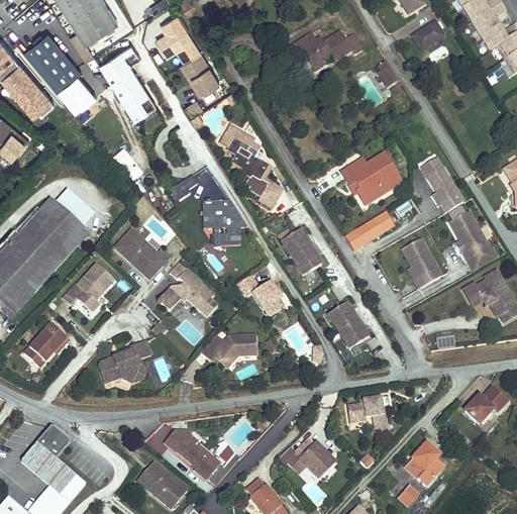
[(53,10),(44,0),(34,0),(31,2),(41,17),(53,10)]
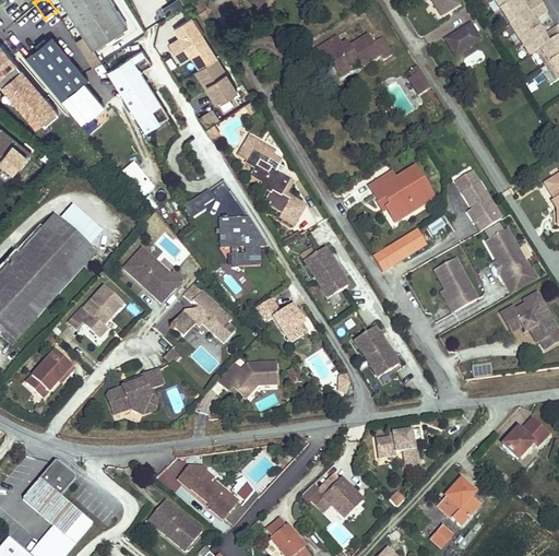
[(127,23),(113,0),(64,0),(92,44),(127,23)]
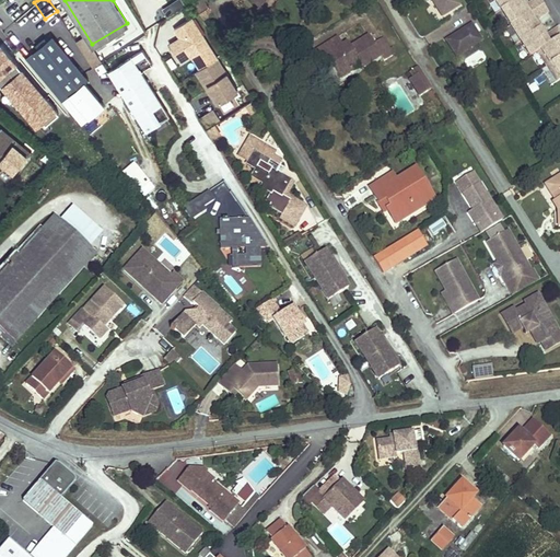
[(170,0),(162,4),(167,13),(185,3),(183,0),(170,0)]
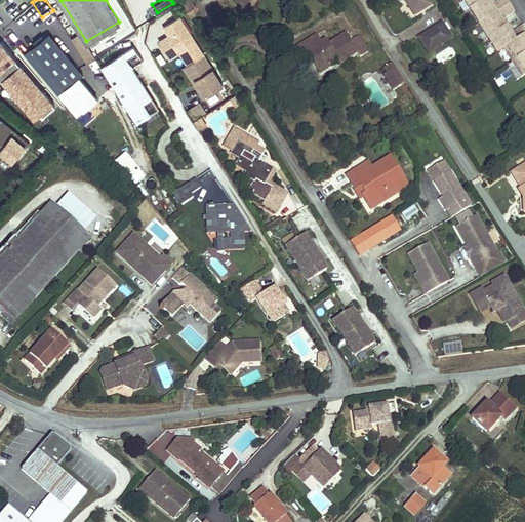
[(196,2),(194,0),(179,0),(189,15),(195,11),(194,10),(195,9),(193,4),(196,2)]
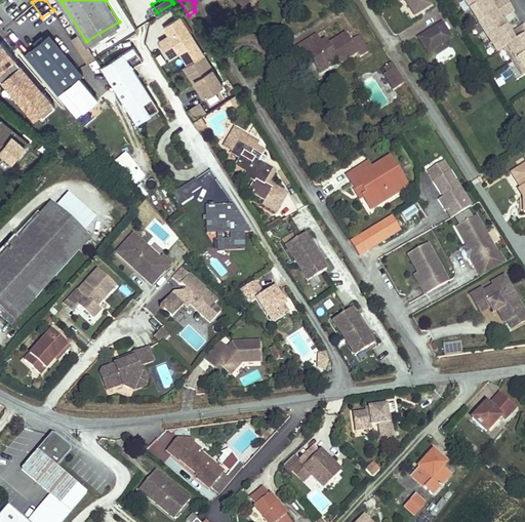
[(406,0),(414,12),(430,2),(428,0),(406,0)]
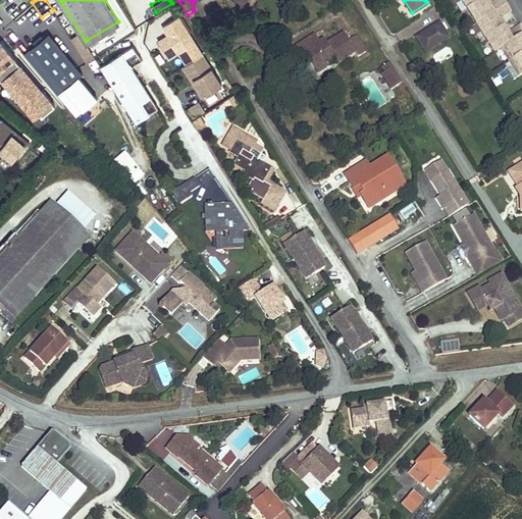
[(456,0),(463,10),(478,0),(456,0)]
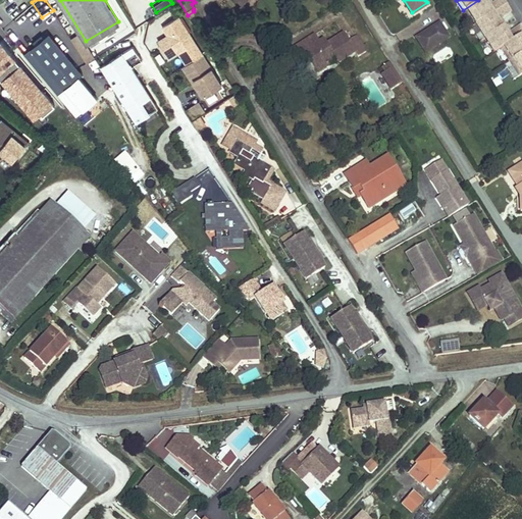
[(506,2),(504,0),(493,0),(490,2),(487,4),(485,0),(478,0),(463,10),(472,24),(506,2)]
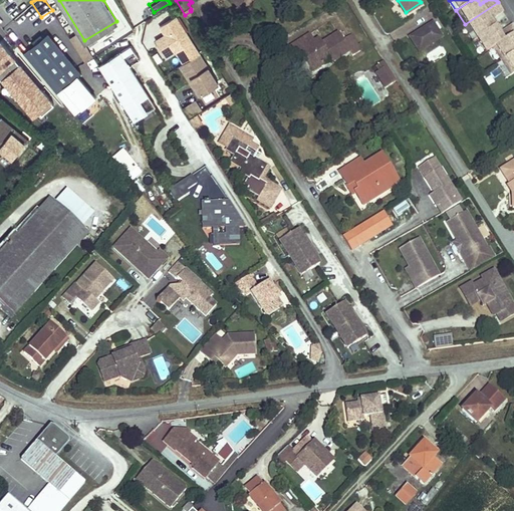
[(473,37),(493,24),(489,17),(492,15),(502,9),(498,2),(465,24),(473,37)]
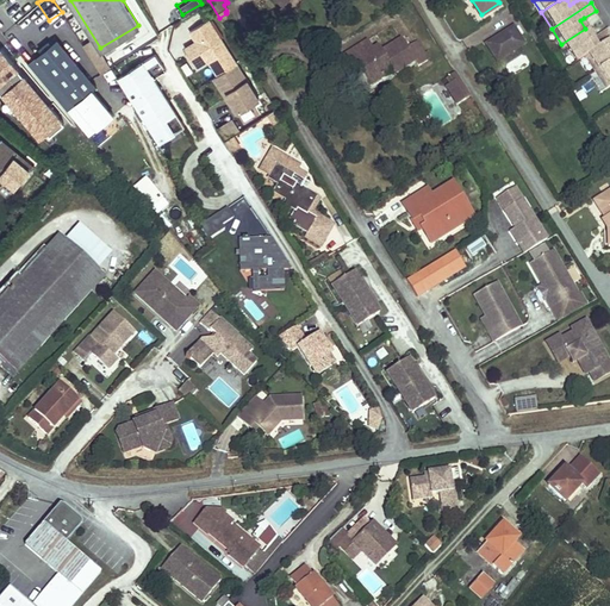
[(235,111),(260,95),(209,13),(187,26),(194,37),(182,44),(195,66),(204,61),(235,111)]
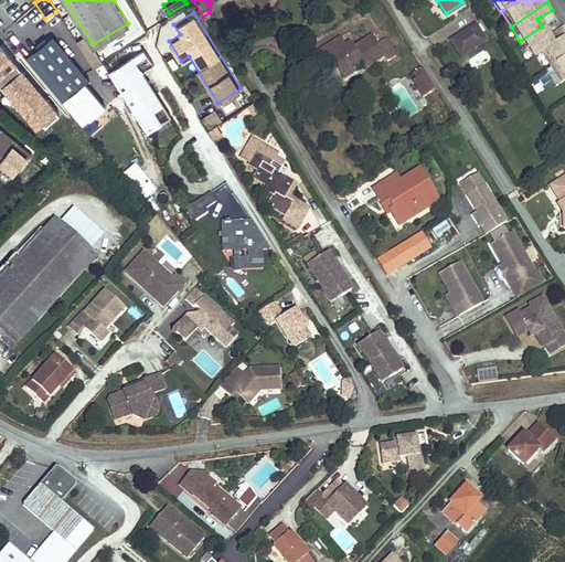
[(475,22),(450,39),(460,54),(486,38),(475,22)]
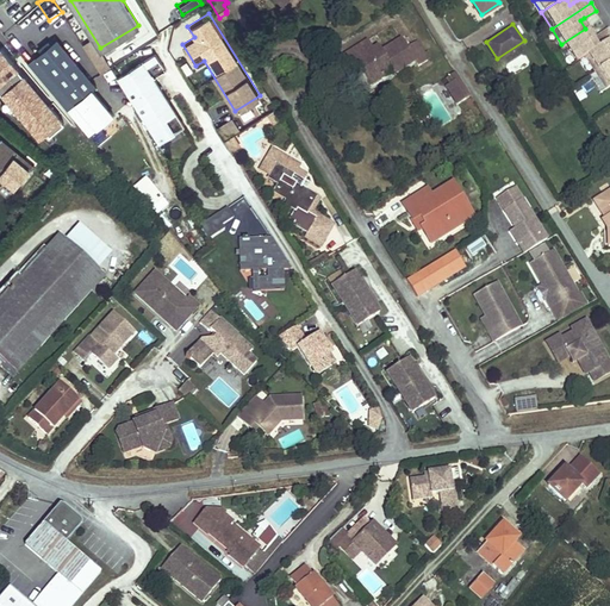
[(595,36),(589,26),(585,29),(591,38),(595,36)]
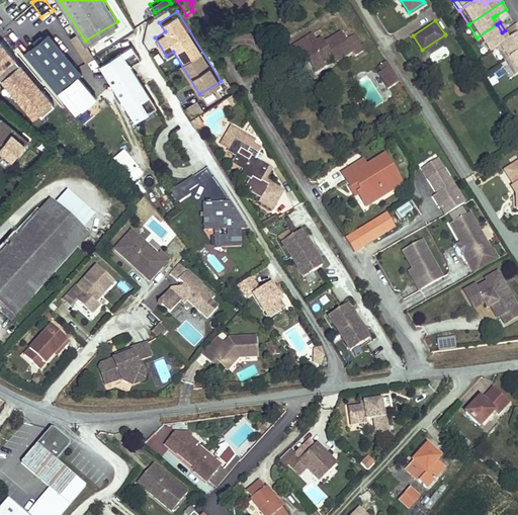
[(502,32),(497,24),(477,37),(486,52),(491,50),(496,46),(517,31),(517,26),(516,24),(505,30),(502,32)]
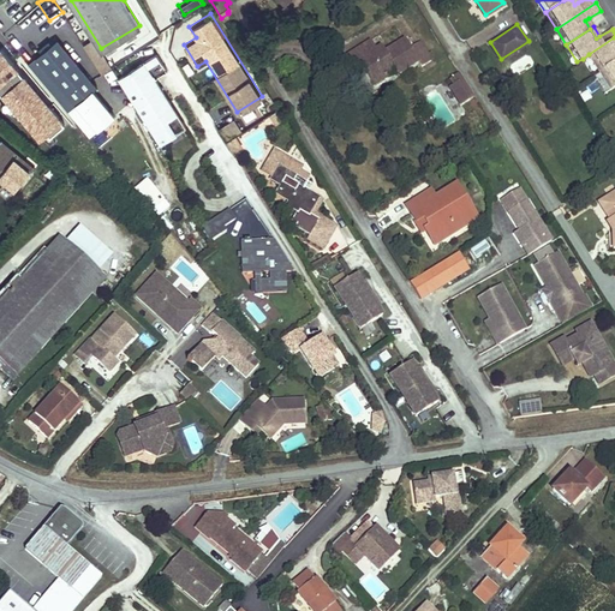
[(97,83),(58,36),(29,59),(93,133),(117,112),(94,87),(97,83)]
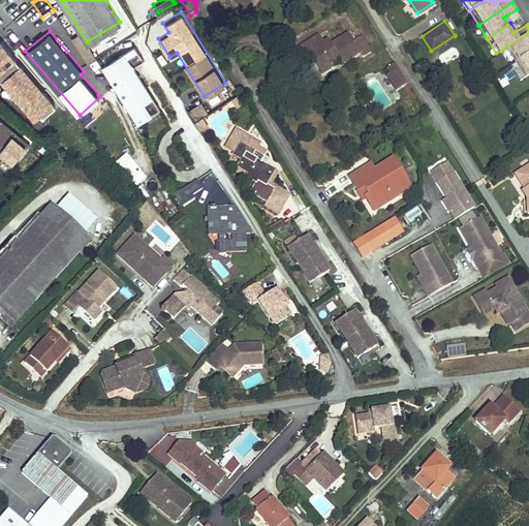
[(322,39),(318,32),(298,45),(303,53),(307,51),(320,72),(333,64),(331,62),(339,57),(341,59),(342,61),(360,51),(352,38),(347,31),(331,41),(328,37),(322,39)]
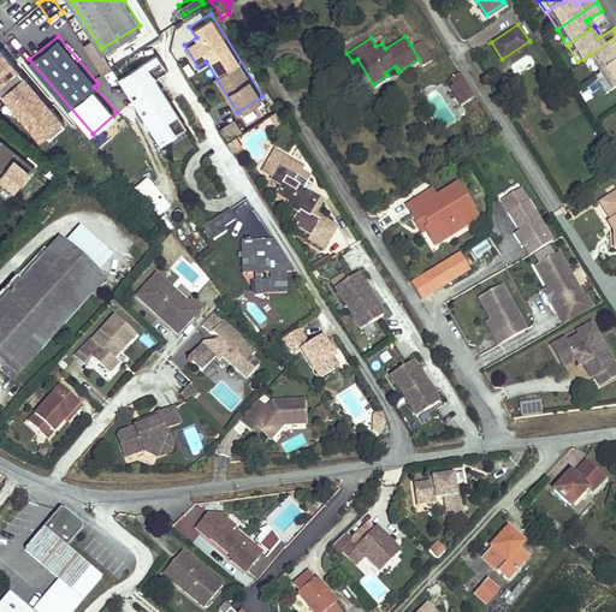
[(600,71),(615,60),(615,37),(590,54),(600,71)]
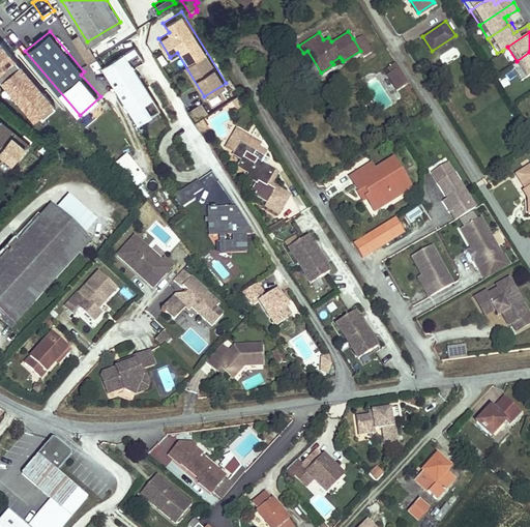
[(372,50),(361,34),(353,38),(360,51),(362,56),(372,50)]
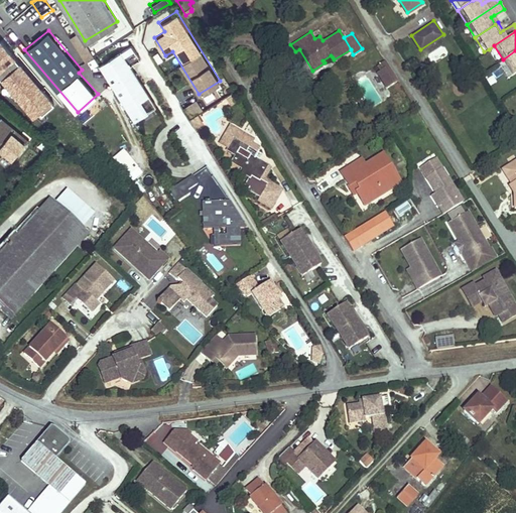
[(53,100),(0,37),(0,80),(32,118),(53,100)]
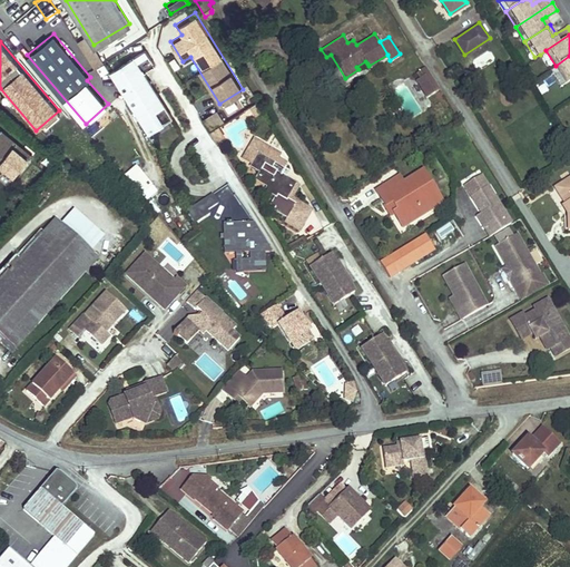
[(172,114),(135,54),(110,69),(148,129),(172,114)]
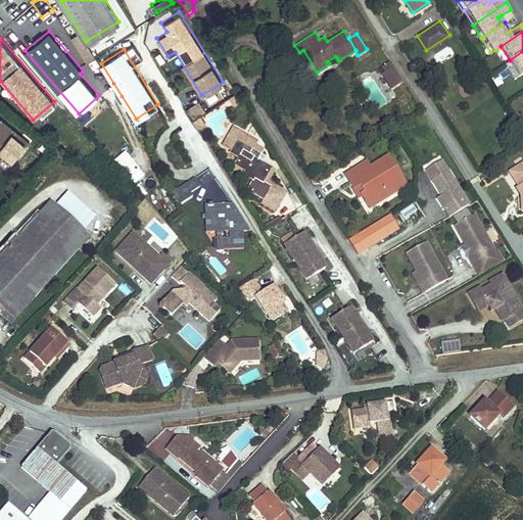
[(519,75),(522,72),(522,51),(510,60),(519,75)]
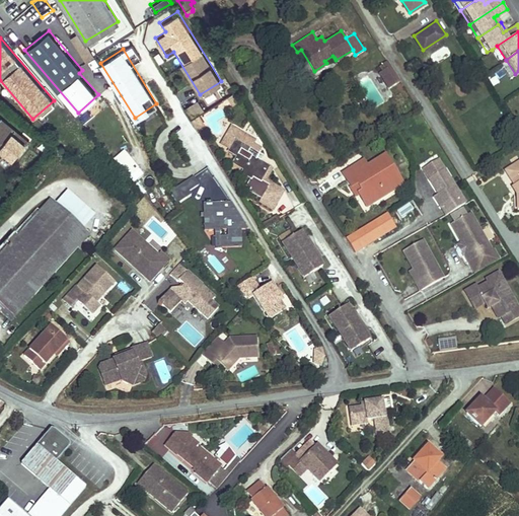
[(400,79),(387,59),(381,63),(384,68),(379,71),(388,86),(400,79)]
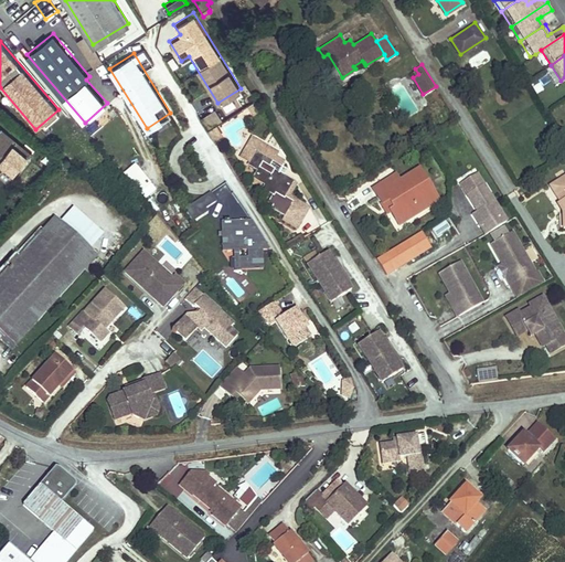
[(258,103),(249,89),(200,115),(208,128),(216,124),(258,103)]
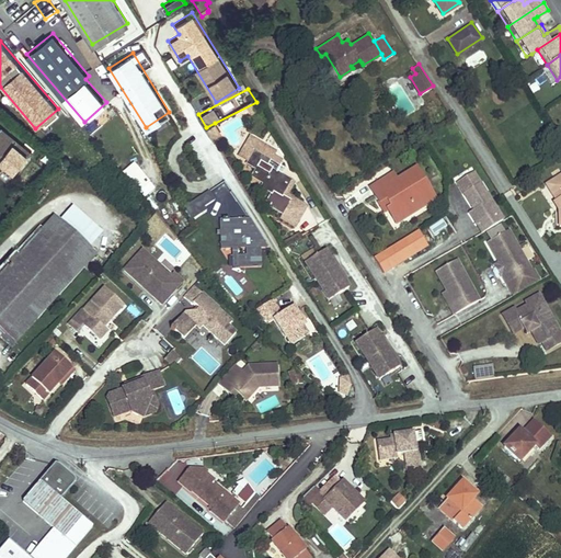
[(0,155),(6,159),(15,167),(27,149),(20,144),(22,139),(0,123),(0,155)]
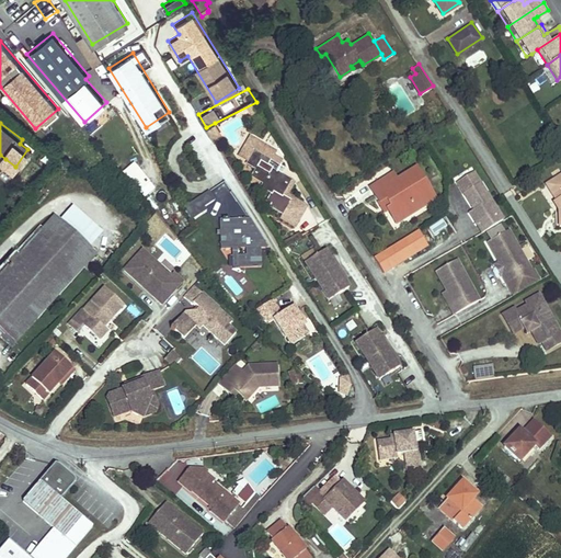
[(206,127),(212,136),(220,132),(215,123),(206,127)]
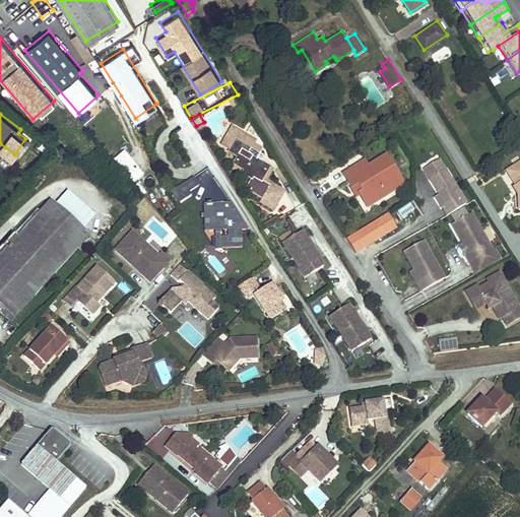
[(247,150),(250,146),(253,141),(255,138),(232,125),(221,142),(229,146),(239,151),(236,155),(233,162),(243,167),(241,171),(250,177),(246,185),(249,189),(261,196),(259,199),(272,207),(282,191),(261,179),(269,165),(261,158),(247,150)]
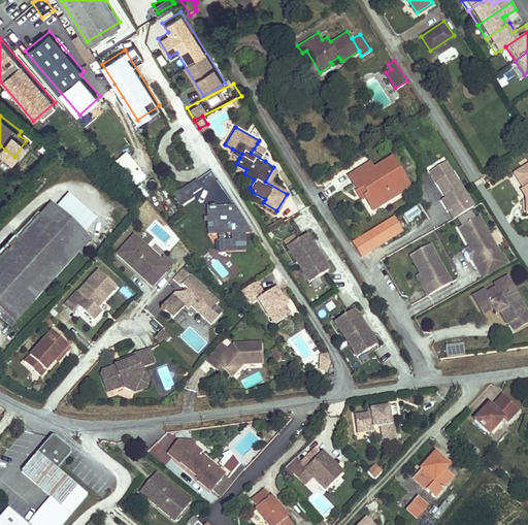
[(29,137),(21,131),(19,135),(26,140),(29,137)]
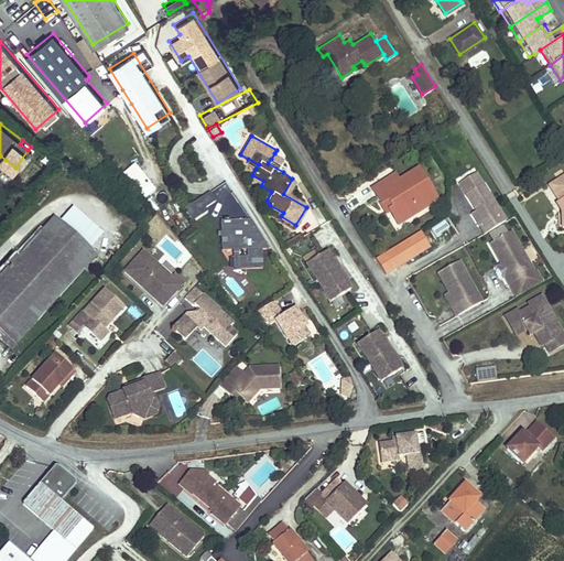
[(283,159),(274,153),(271,159),(281,164),(283,159)]
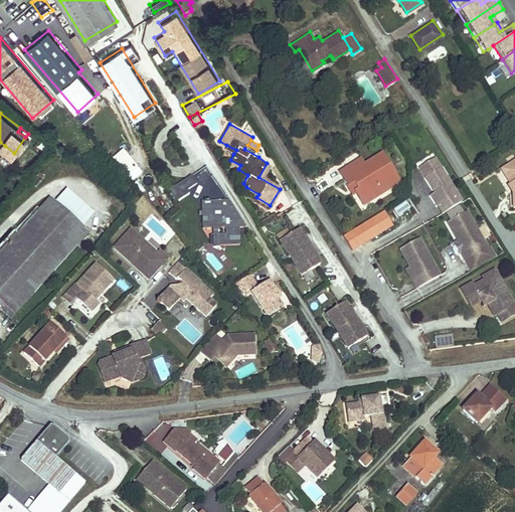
[(236,150),(226,145),(224,148),(233,154),(236,150)]
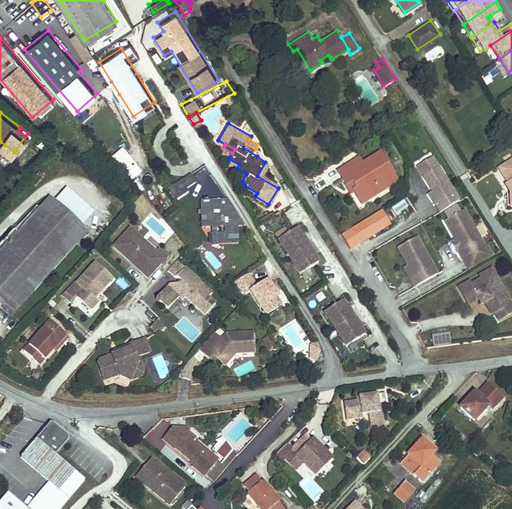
[(243,148),(257,156),(259,151),(255,149),(246,144),(243,148)]
